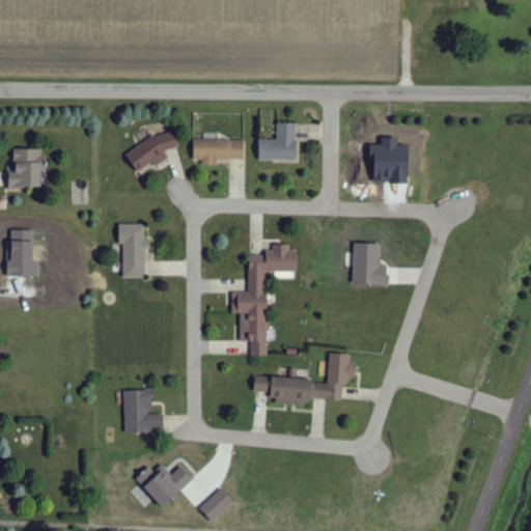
[(259,140),(258,160),(296,161),(297,124),(277,124),(277,141),(259,140)]
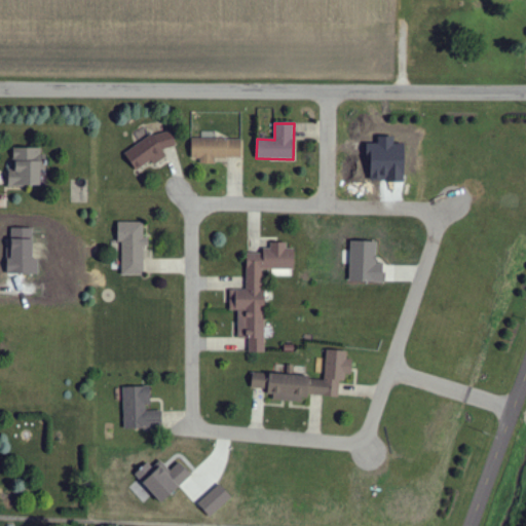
[(166,157),(163,153),(177,144),(166,127),(124,154),(136,172),(151,161),(153,165),(166,157)]
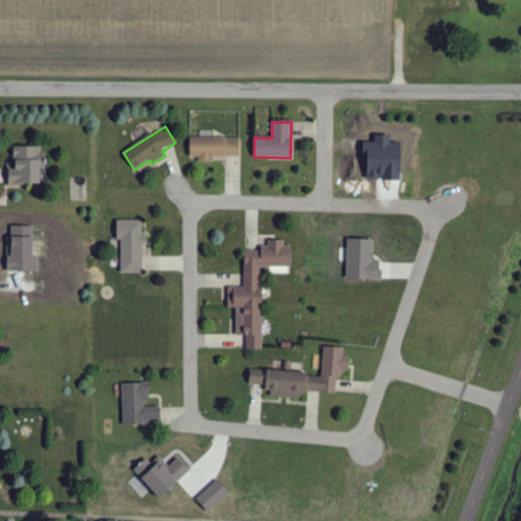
[(189,158),(197,158),(197,163),(213,163),(213,157),(239,158),(239,138),(190,137),(189,158)]
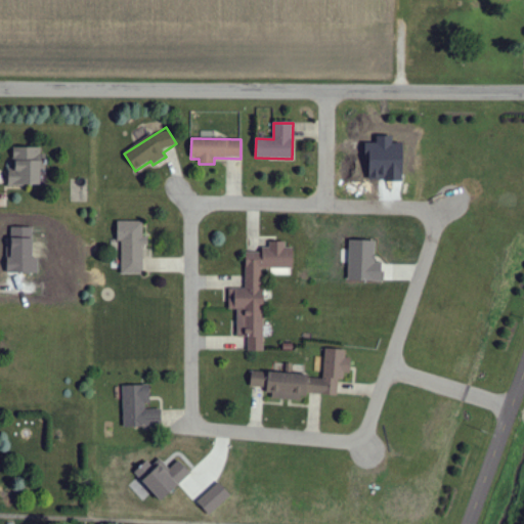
[(41,148),(14,147),(14,171),(9,171),(9,186),(40,186),(41,148)]
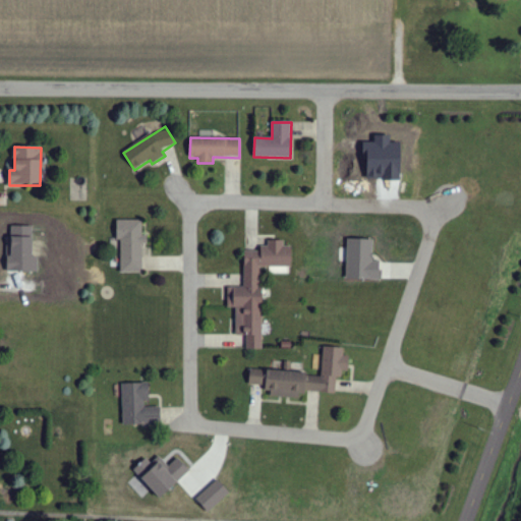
[(143,273),(143,236),(142,236),(142,221),(117,220),(117,240),(121,240),(120,273),(143,273)]
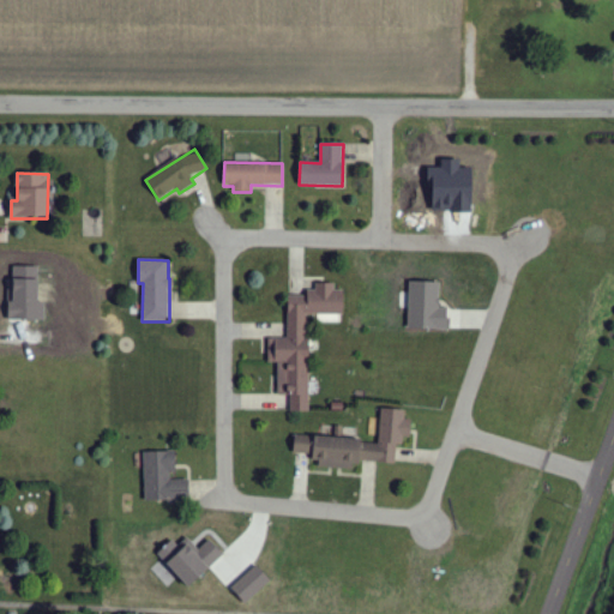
[(308,413),(308,315),(344,315),(343,290),(335,290),(333,284),(317,284),(317,295),(288,295),(288,338),(269,338),(269,363),(277,363),(277,393),(290,393),(290,413),(308,413)]
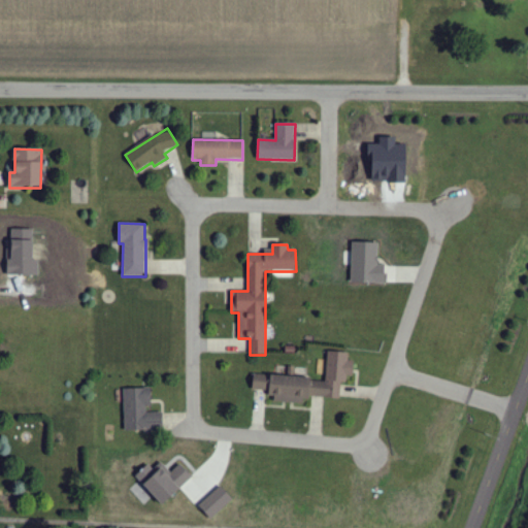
[(254,375),(252,391),(274,393),(273,402),(307,405),(307,396),(339,399),(341,383),(351,384),(353,361),(349,361),(349,354),(328,352),(325,381),(254,375)]
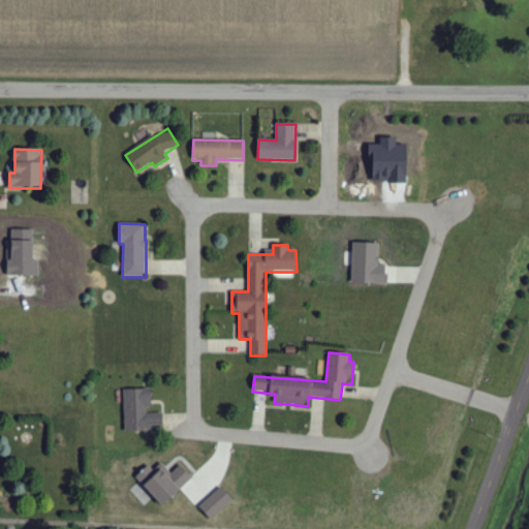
[(124,433),(163,432),(163,414),(150,414),(150,390),(123,391),(124,433)]
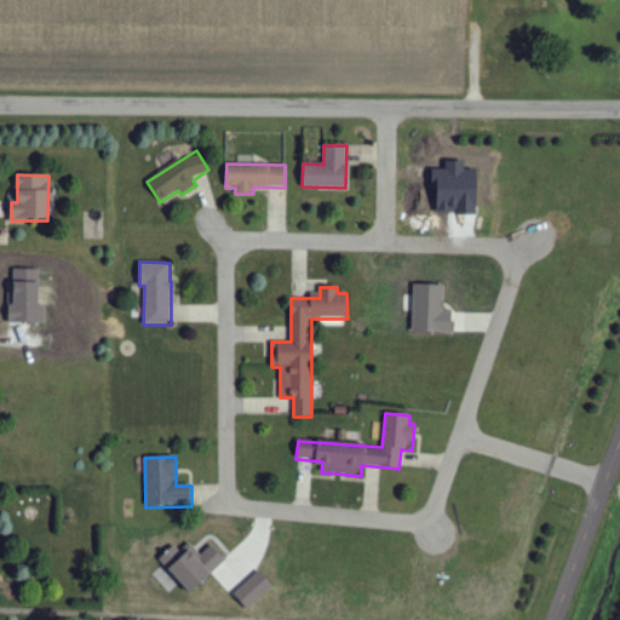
[(212,546),(200,556),(189,544),(179,552),(174,546),(159,561),(190,595),(227,562),(212,546)]
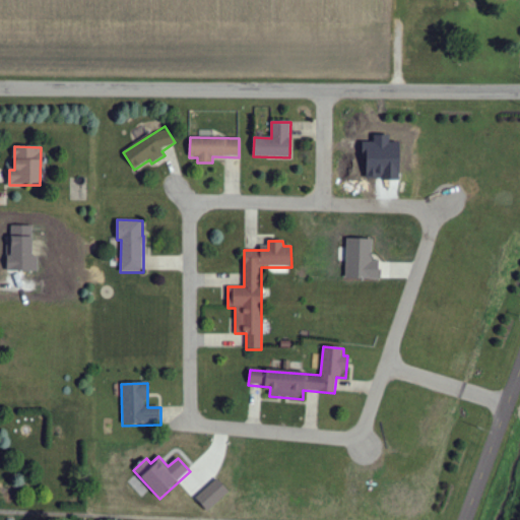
[(230,493),(217,479),(196,499),(208,512),(230,493)]
